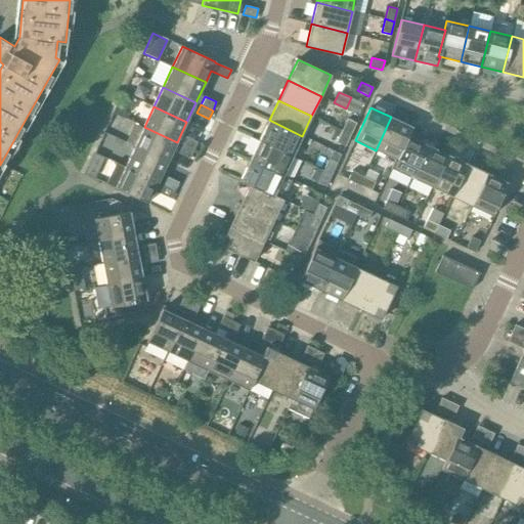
[(376,150),(395,159),(396,160),(407,135),(408,136),(412,127),(391,117),(376,150)]
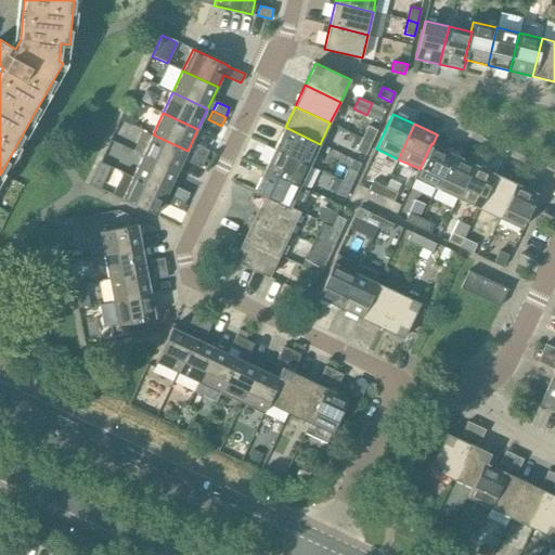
[(362,138),(372,142),(377,130),(369,126),(362,138)]
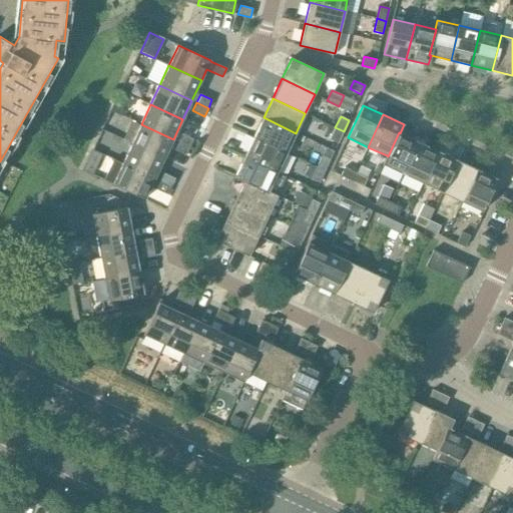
[(264,117),(254,137),(287,152),(296,133),(264,117)]
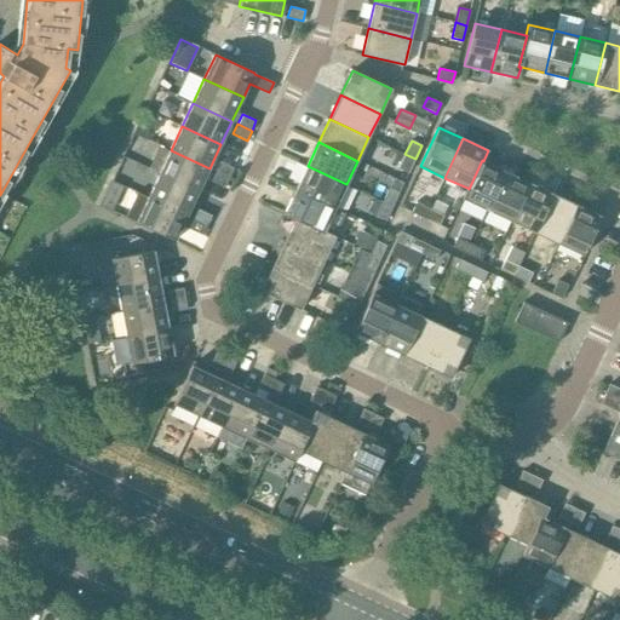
[(199,191),(210,168),(171,150),(170,151),(158,147),(149,167),(160,173),(159,173),(199,191)]
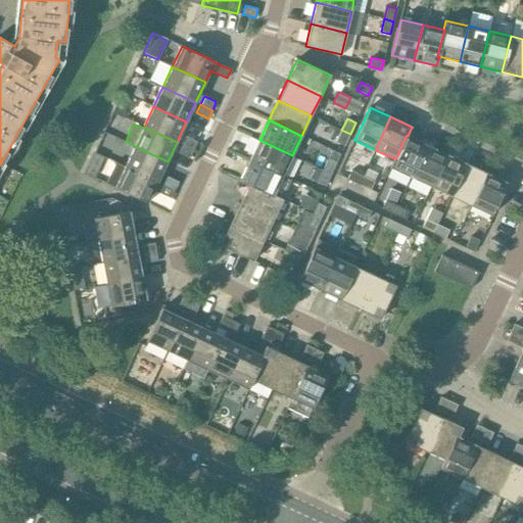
[(350,134),(341,130),(336,142),(344,146),(350,134)]
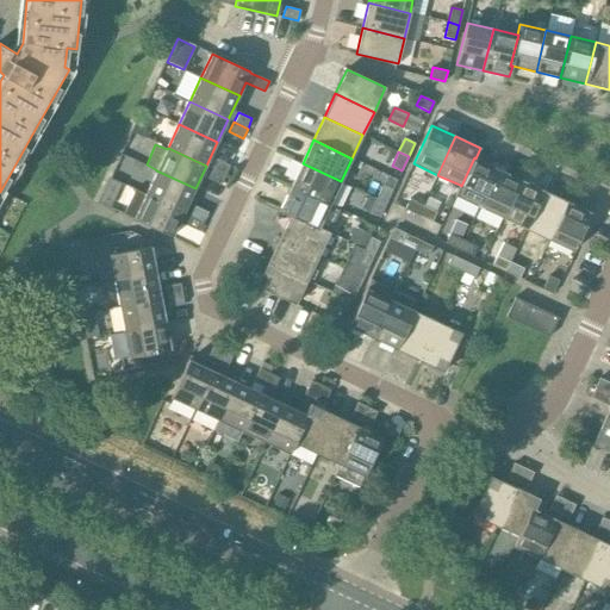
[(497,168),(475,159),(474,157),(461,186),(460,185),(455,195),(479,207),(497,168)]
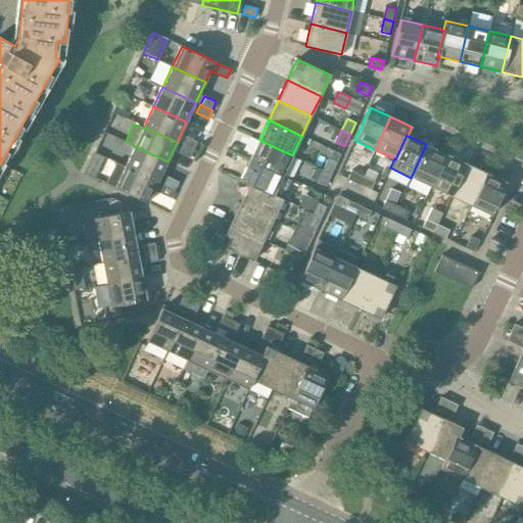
[(182,144),(193,150),(197,141),(185,136),(182,144)]
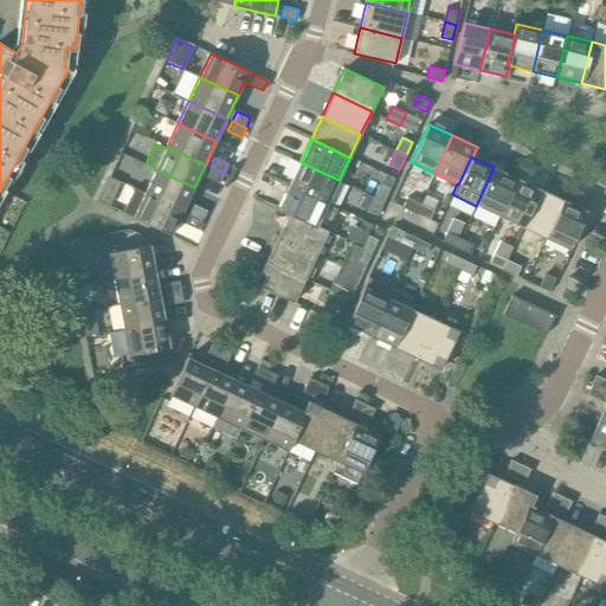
[(301,162),(289,186),(328,204),(339,180),(301,162)]
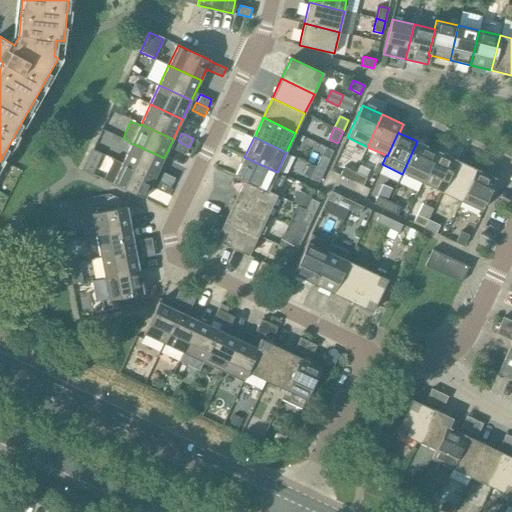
[(189,147),(178,141),(174,149),(185,155),(189,147)]
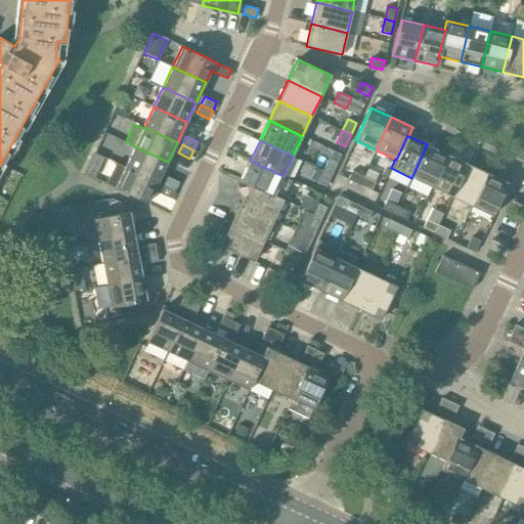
[(447,154),(427,144),(411,178),(432,187),(447,154)]
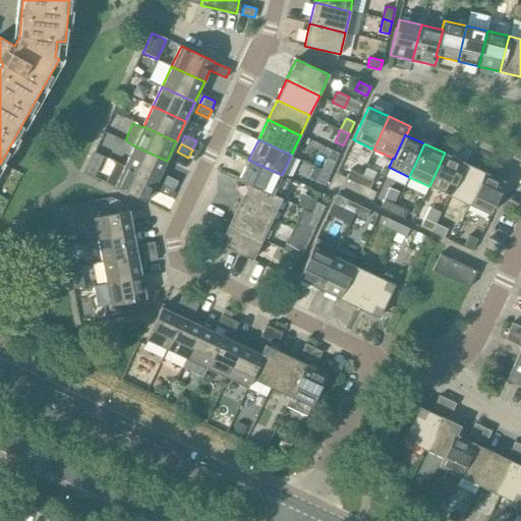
[(133,146),(124,166),(158,181),(167,161),(133,146)]
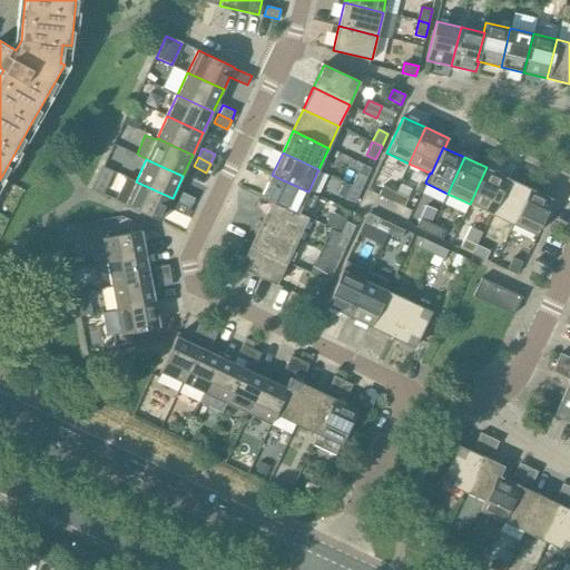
[(104,167),(98,177),(108,183),(114,172),(104,167)]
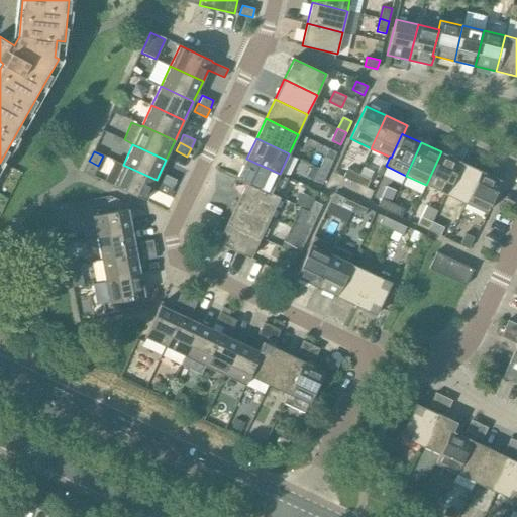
[(460,162),(441,151),(426,185),(445,194),(460,162)]
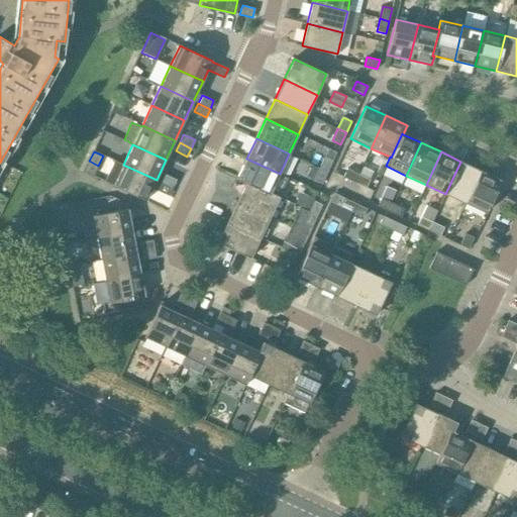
[(319,168),(327,172),(333,161),(324,157),(319,168)]
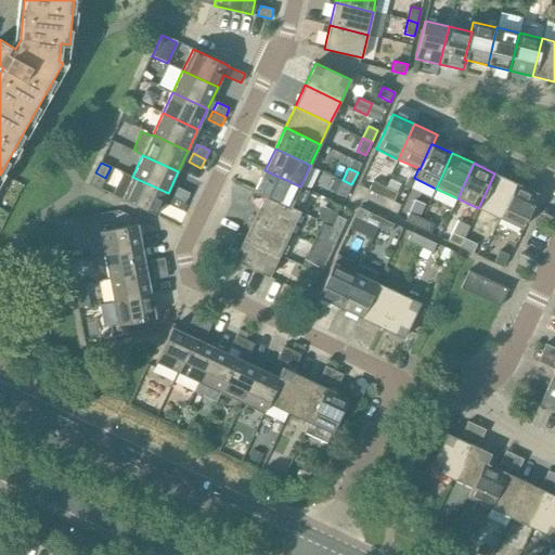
[(300,186),(265,170),(254,192),(263,197),(265,195),(289,208),(291,207),(300,186)]
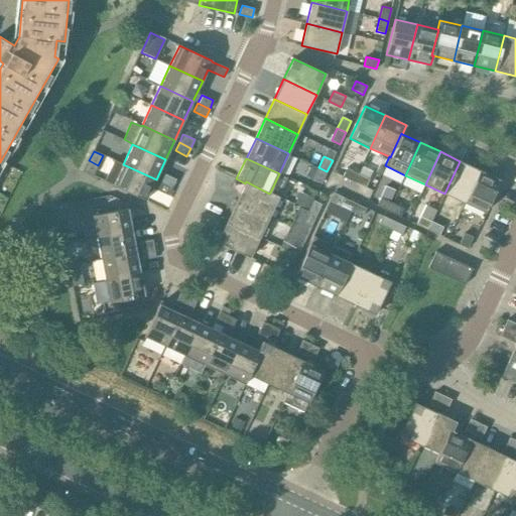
[(146,200),(156,179),(123,164),(114,161),(105,180),(146,200)]
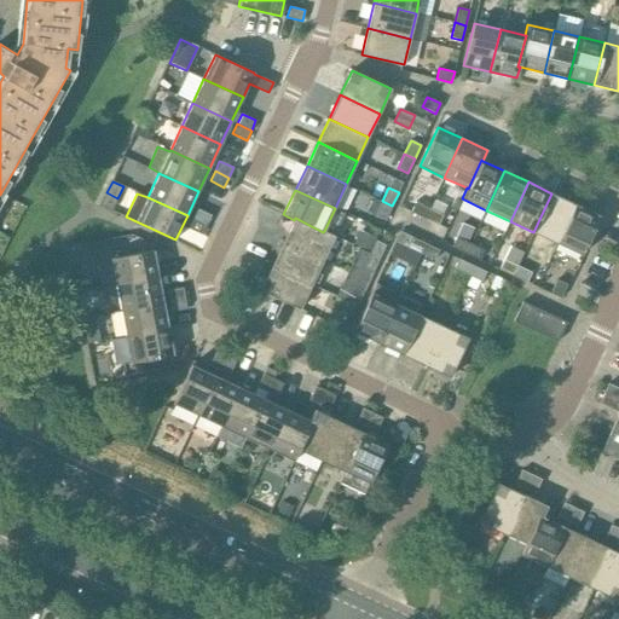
[(576,204),(551,194),(533,232),(557,243),(562,233),(576,204)]
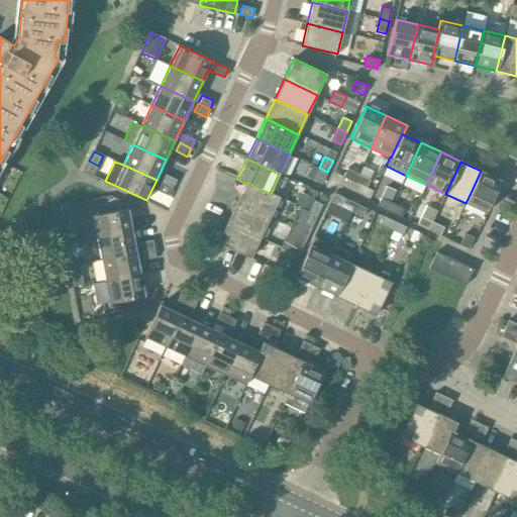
[(327,172),(319,168),(314,180),(322,184),(327,172)]
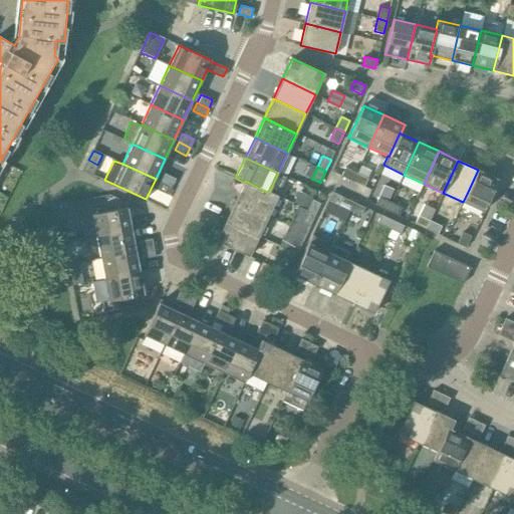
[(352,181),(356,173),(345,168),(341,176),(352,181)]
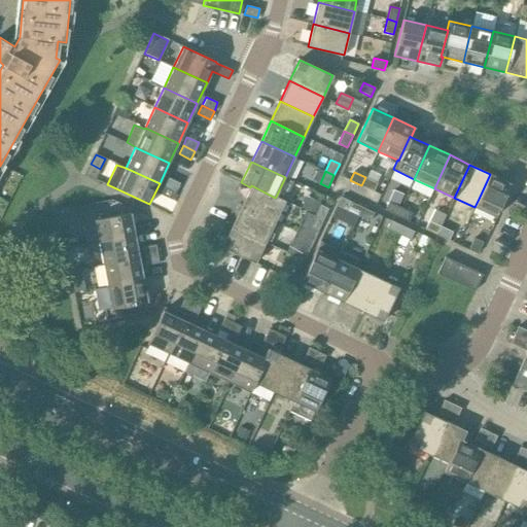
[(490,174),(479,199),(475,207),(495,217),(511,183),(490,174)]
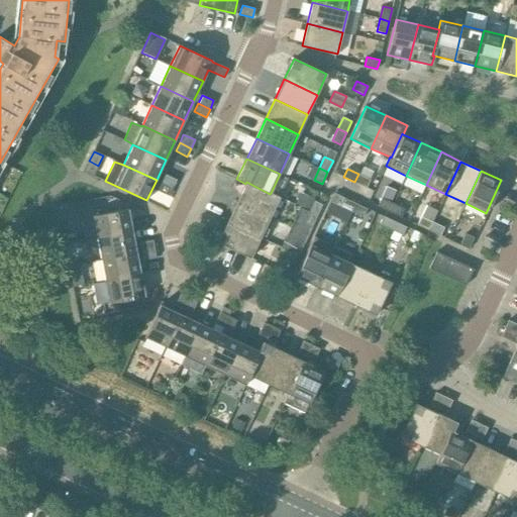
[(161,182),(173,188),(177,179),(165,174),(161,182)]
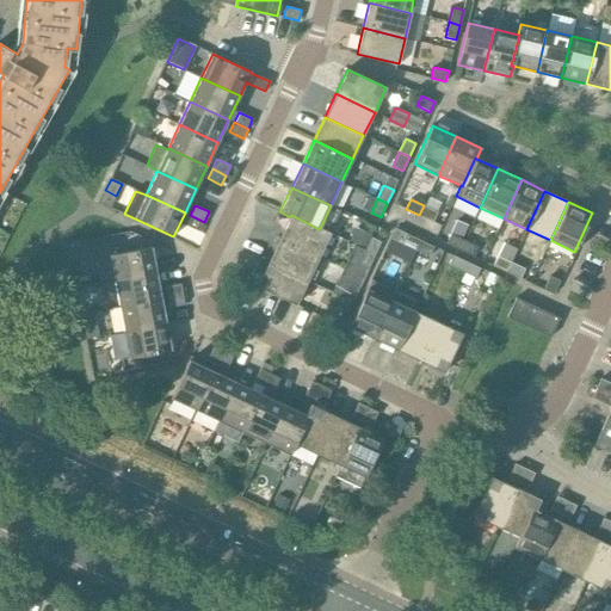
[(424,205),(419,215),(433,222),(438,213),(424,205)]
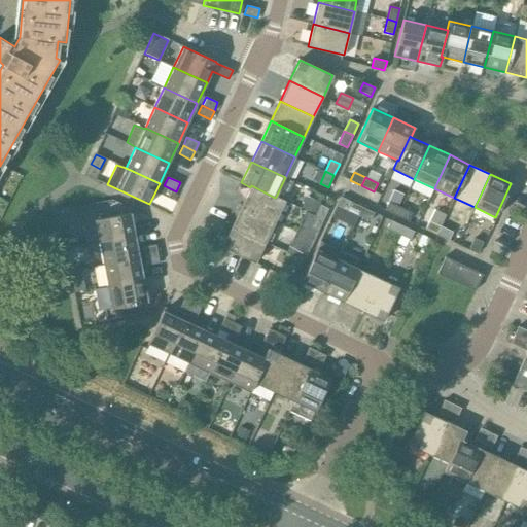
[(160,183),(155,191),(160,194),(170,199),(172,200),(172,199),(176,191),(164,185),(160,183)]
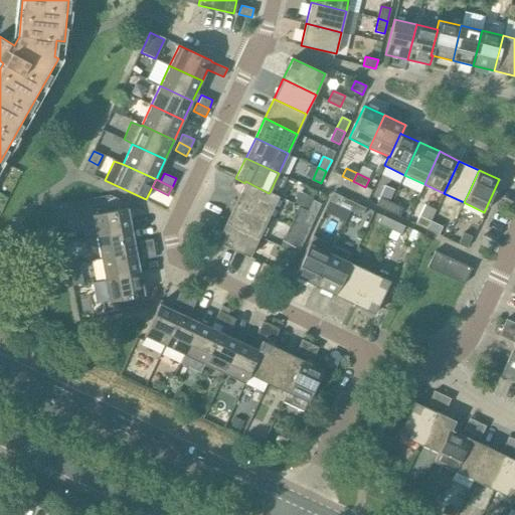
[(244,183),(239,194),(235,201),(269,216),(279,196),(270,192),(269,193),(245,181),(244,183)]
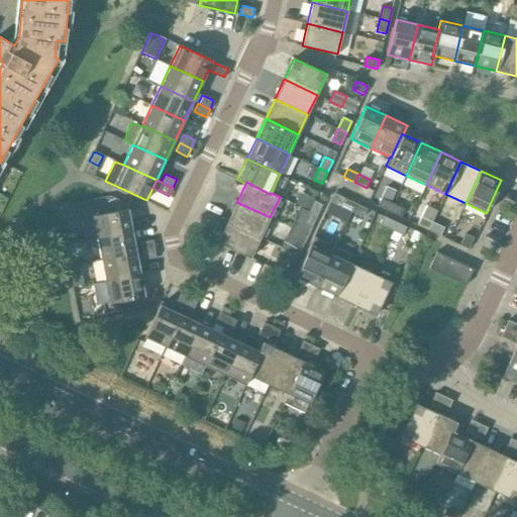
[(313,199),(301,193),(296,204),(308,210),(313,199)]
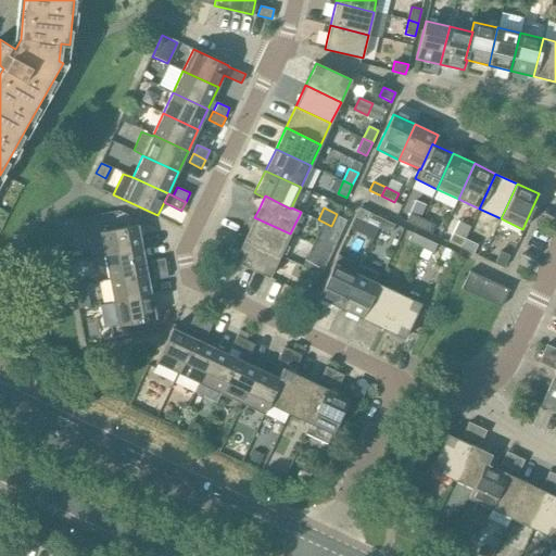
[(378,227),(382,218),(369,212),(366,222),(378,227)]
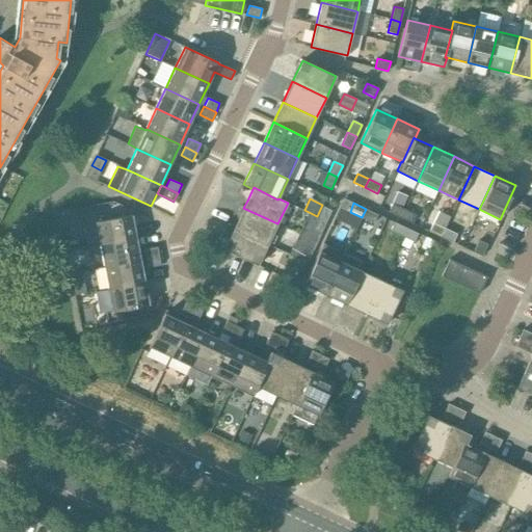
[(400,218),(404,209),(393,204),(389,212),(400,218)]
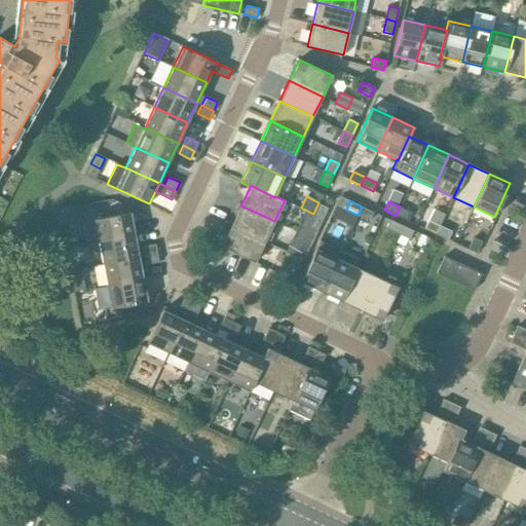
[(314,216),(323,220),(328,208),(320,203),(314,216)]
